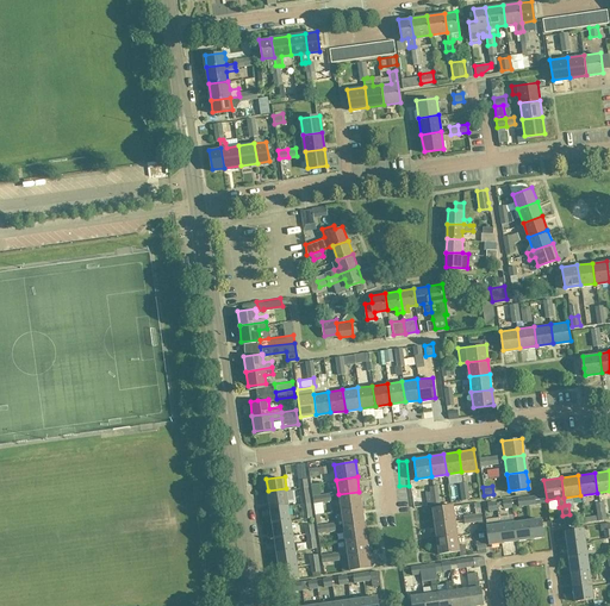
[(268,491),(271,506),(288,504),(286,488),(268,491)]
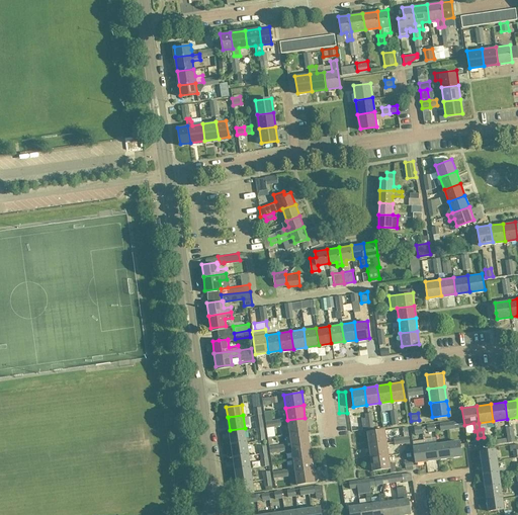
[(287,420),(288,433),(307,430),(305,418),(287,420)]
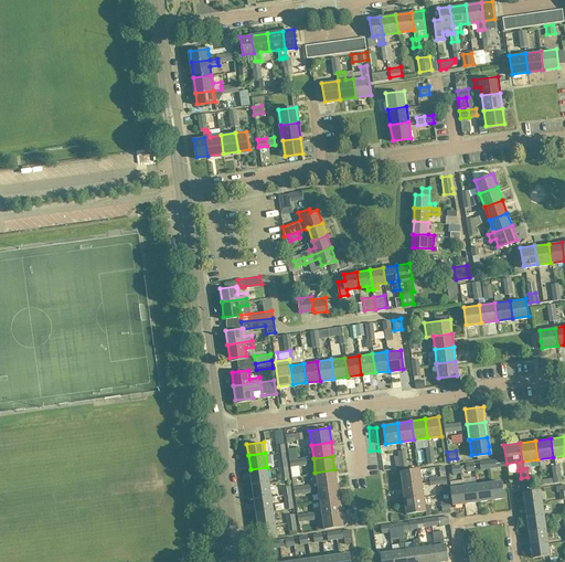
[(252,484),(269,480),(267,467),(251,469),(252,484)]
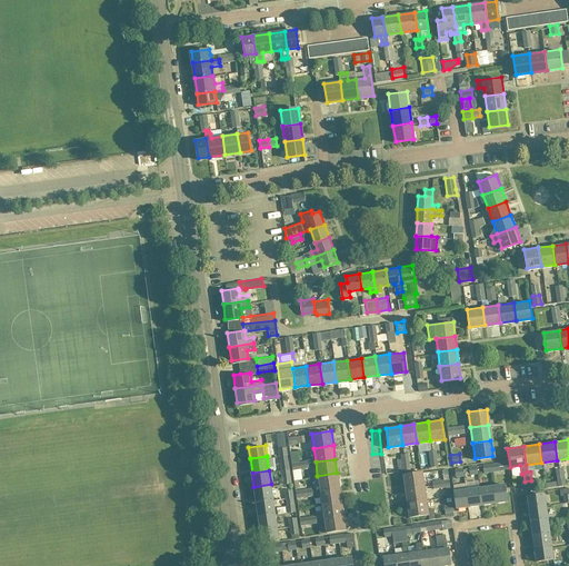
[(405,488),(423,485),(422,470),(402,474),(405,488)]
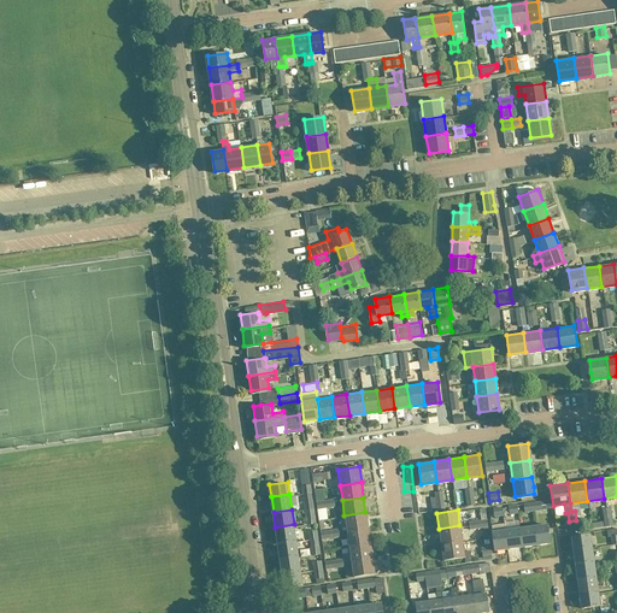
[(344,516),(346,530),(368,526),(365,512),(344,516)]
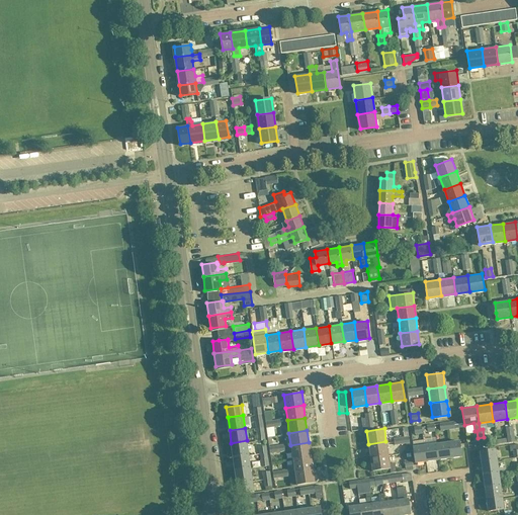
[(459,439),(448,440),(450,456),(461,454),(459,439)]
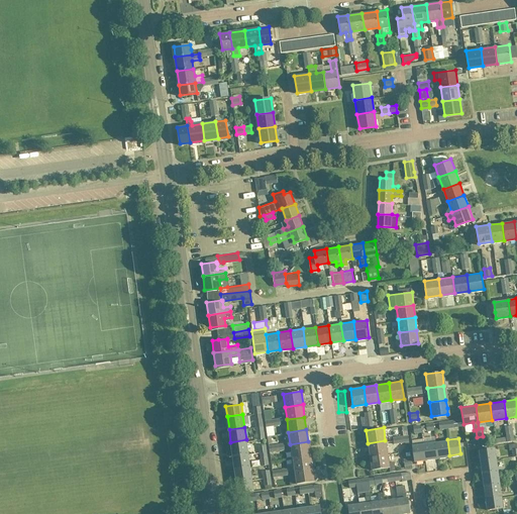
[(232,454),(248,452),(246,439),(230,442),(232,454)]
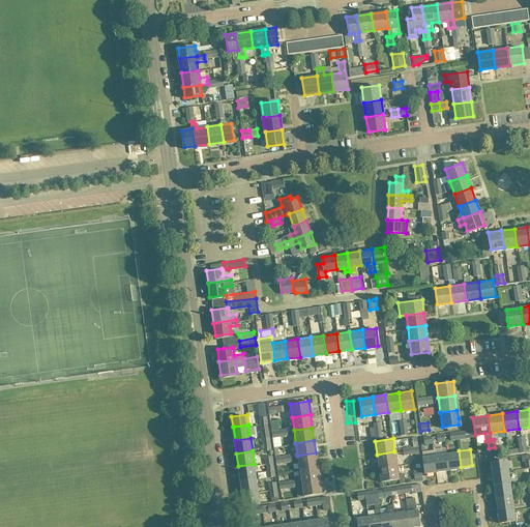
[(461,467),(459,450),(446,452),(448,469),(461,467)]
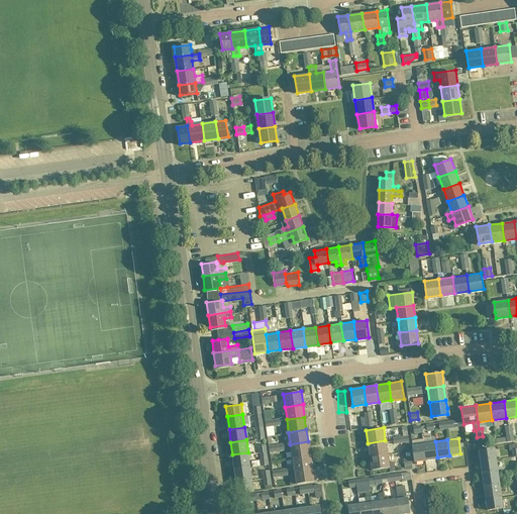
[(387,453),(385,440),(368,443),(370,455),(387,453)]
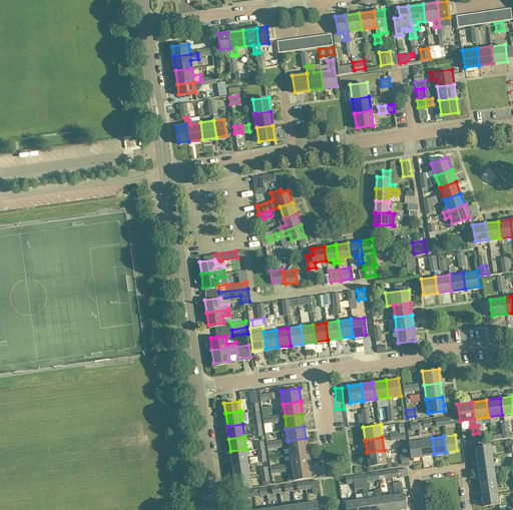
[(288,441),(290,453),(308,451),(306,438),(288,441)]
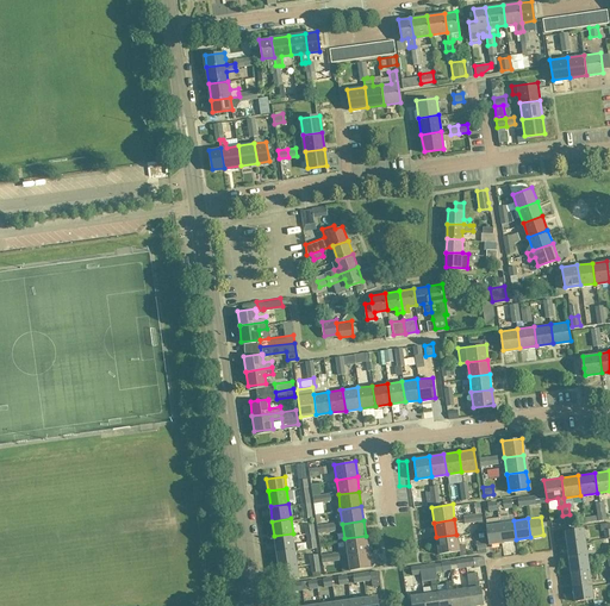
[(514,520),(498,523),(500,541),(516,539),(514,520)]
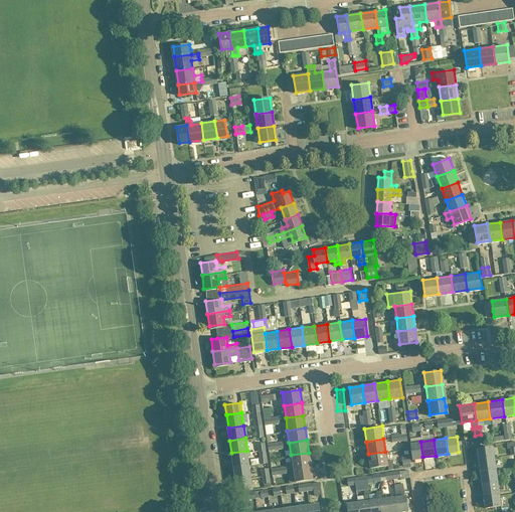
[(422,457),(420,442),(410,443),(412,459),(422,457)]
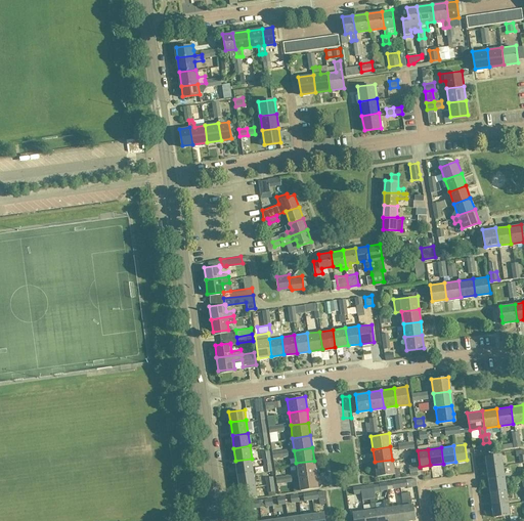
[(486,467),(501,465),(500,454),(484,457),(486,467)]
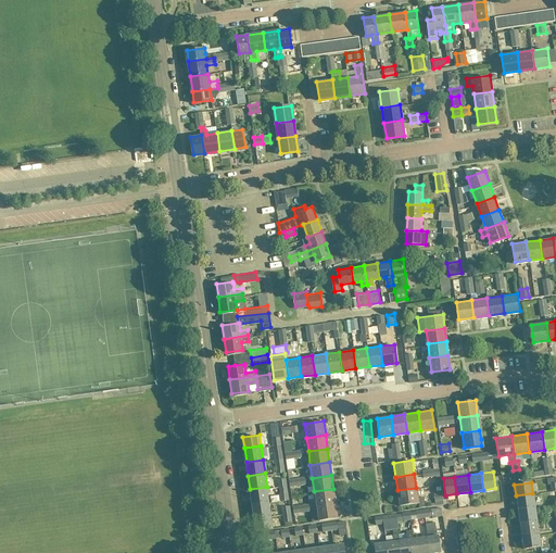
[(252,503),(268,501),(267,487),(250,489),(252,503)]
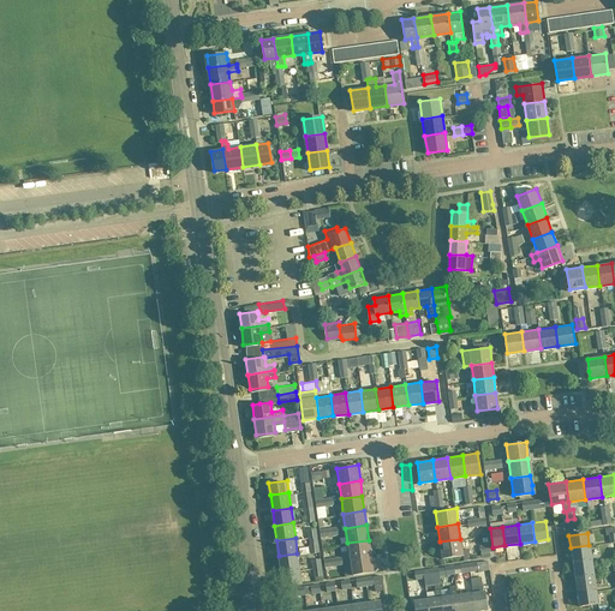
[(461,549),(460,539),(440,541),(442,557),(461,555),(463,559),(469,558),(467,547),(461,549)]
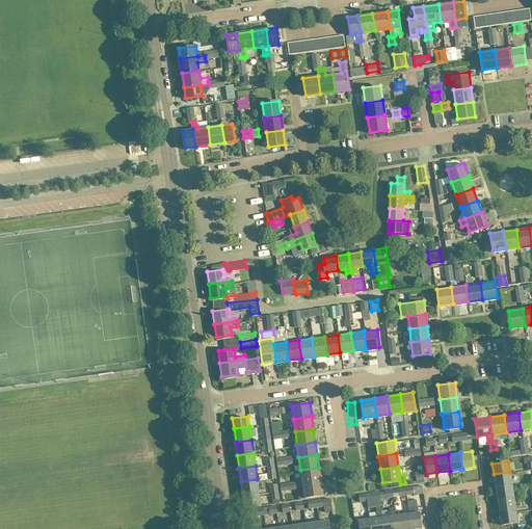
[(300,470),(302,483),(321,480),(319,468),(300,470)]
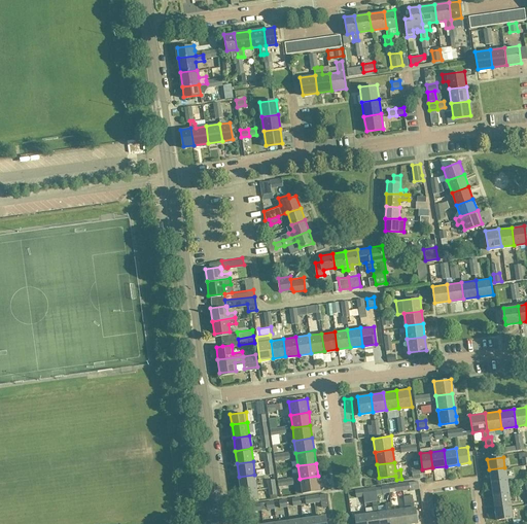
[(411,466),(412,478),(420,477),(418,465),(411,466)]
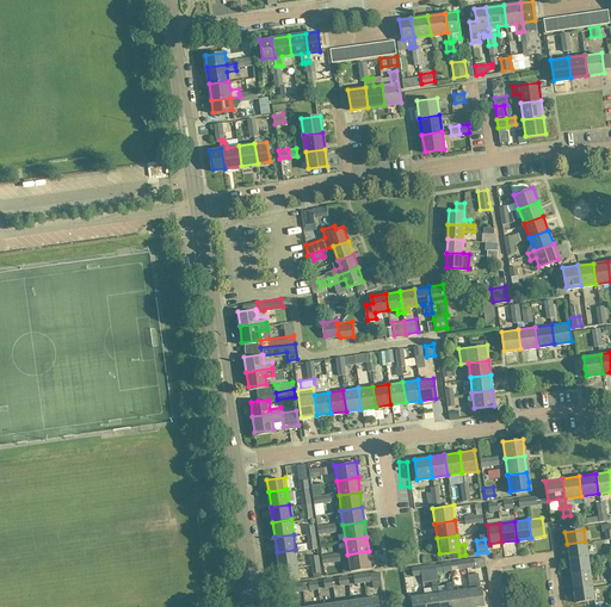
[(585,542),(567,544),(569,559),(587,556),(585,542)]
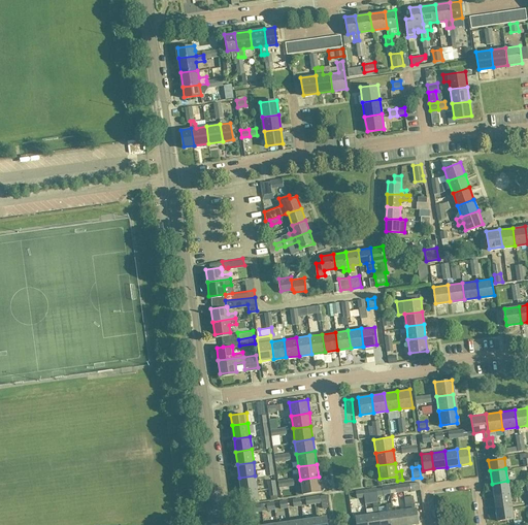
[(241,490),(257,488),(255,476),(239,478),(241,490)]
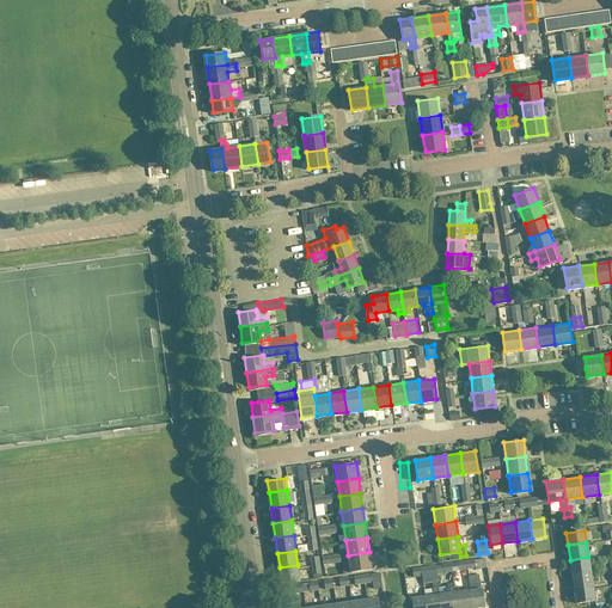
[(350,571),(371,567),(369,552),(348,556),(350,571)]
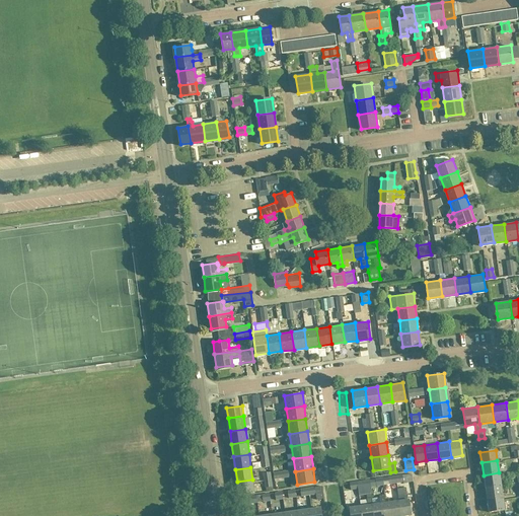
[(484,475),(485,488),(501,486),(499,472),(484,475)]
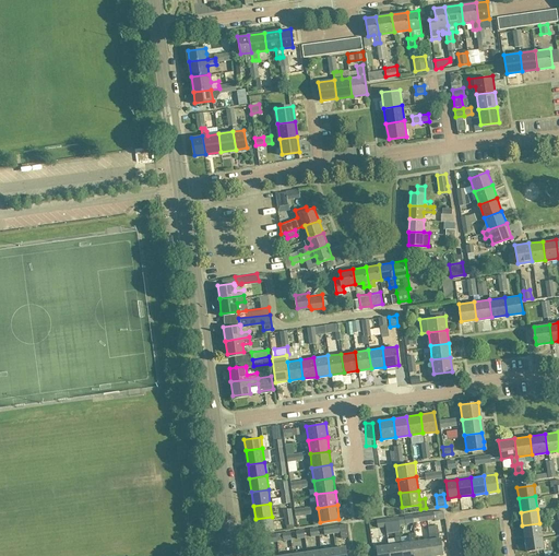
[(272,517),(256,519),(257,531),(274,528),(272,517)]
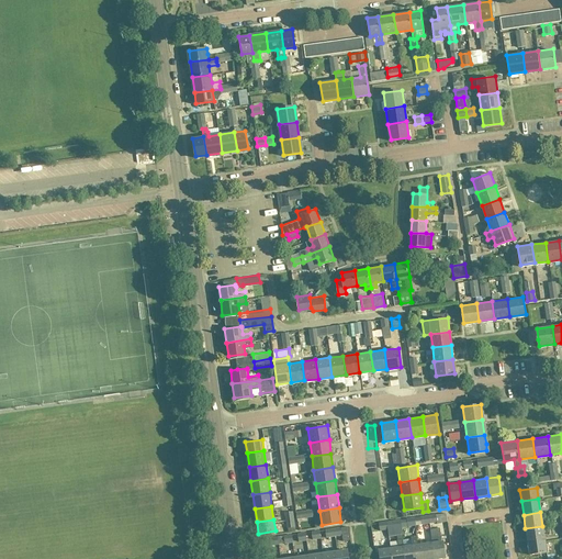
[(333,527),(334,534),(341,533),(343,539),(350,538),(348,525),(333,527)]
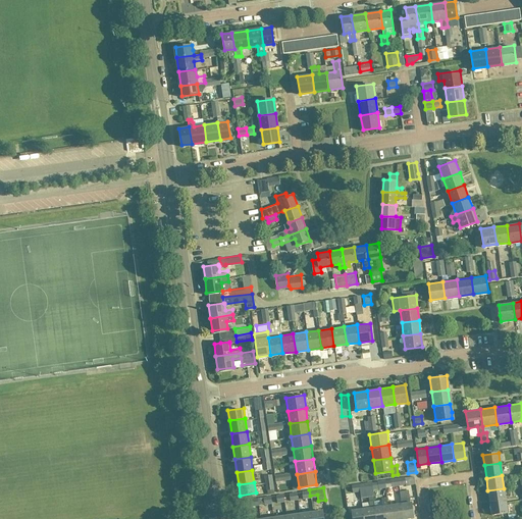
[(399,489),(400,502),(403,518),(413,516),(411,501),(408,501),(407,488),(399,489)]
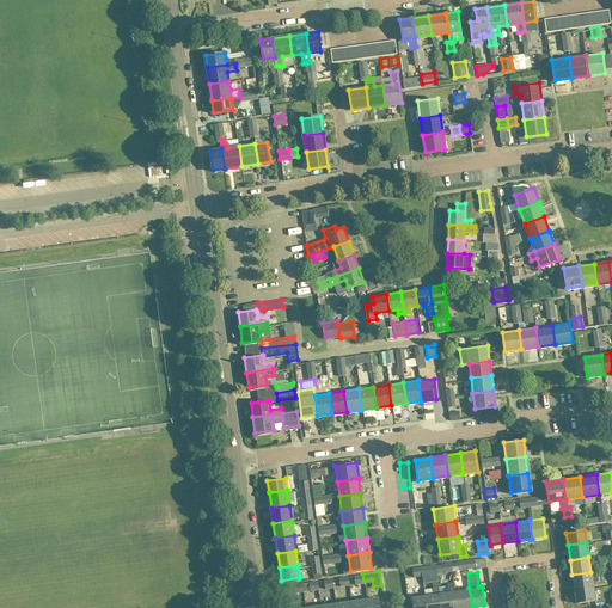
[(574,590),(593,588),(591,572),(571,575),(574,590)]
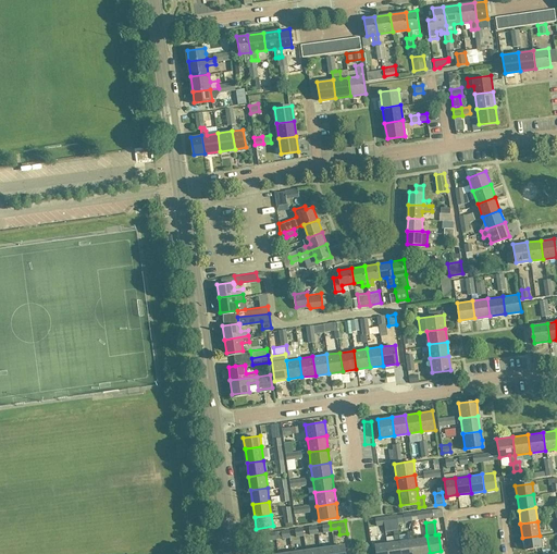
[(408,539),(399,540),(400,553),(415,553),(413,538),(412,531),(407,532),(408,539)]
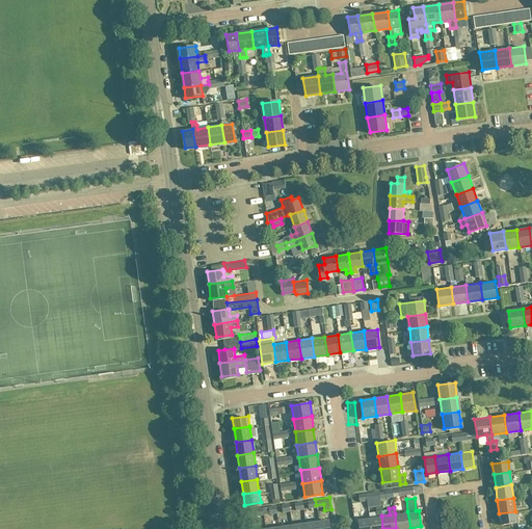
[(375,509),(376,516),(368,518),(370,528),(382,528),(381,516),(380,508),(375,509)]
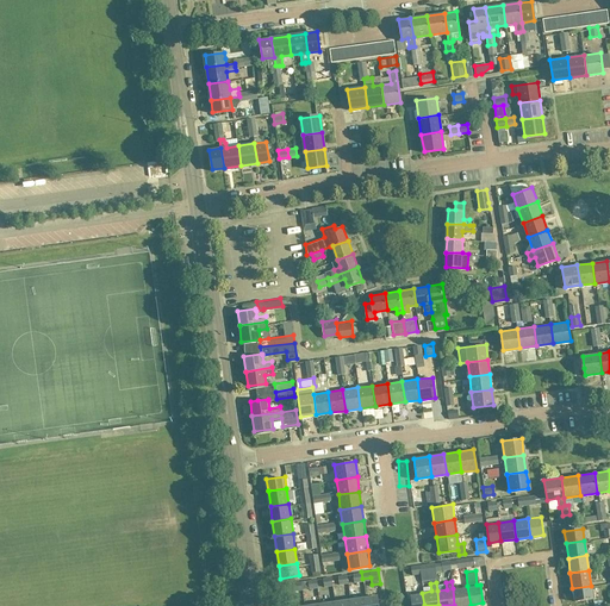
[(467,586),(453,588),(454,605),(459,605),(471,605),(467,586)]
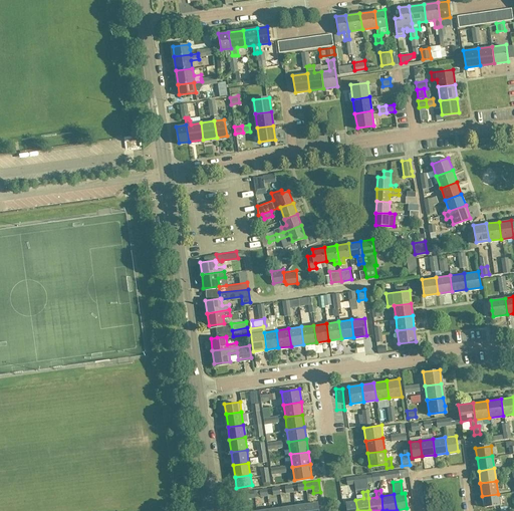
[(498,494),(482,496),(484,506),(499,504),(498,494)]
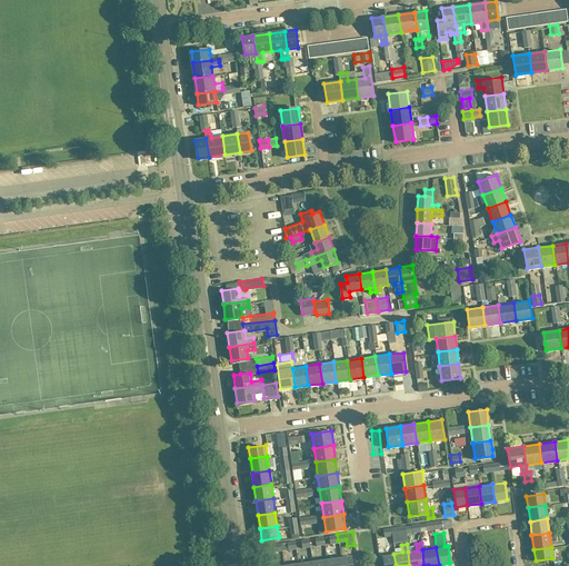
[(396,565),(393,554),(382,555),(383,565),(396,565)]
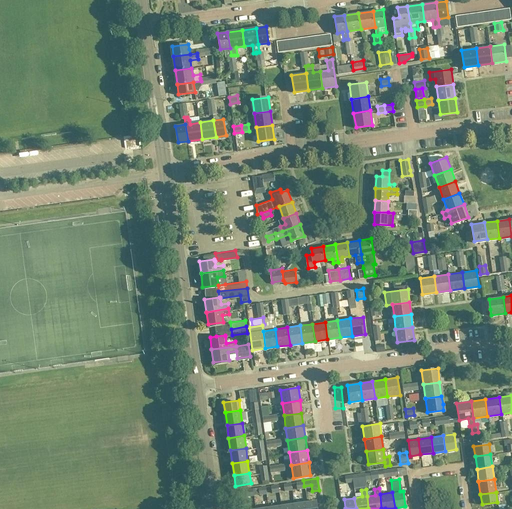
[(317,508),(316,499),(306,500),(306,508),(317,508)]
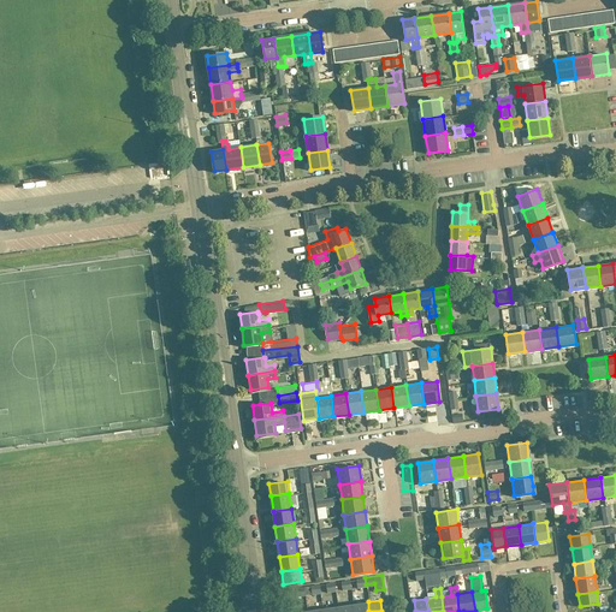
[(368,611),(368,601),(353,604),(354,611),(368,611)]
